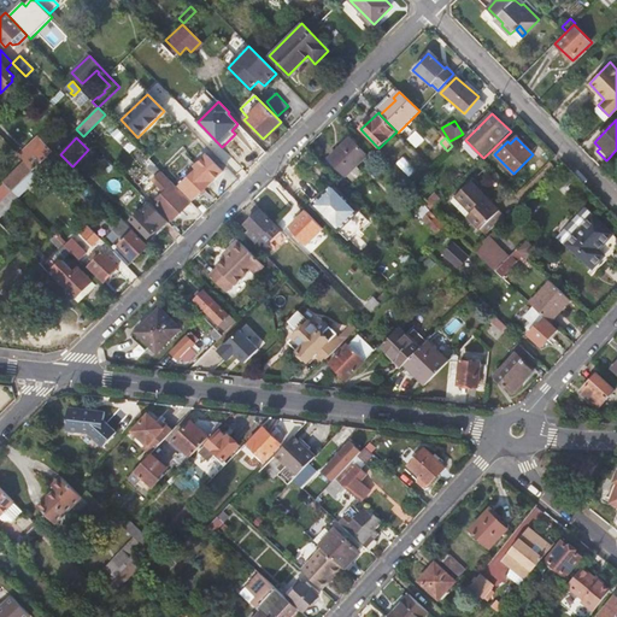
[(350,139),(329,159),(346,177),(348,175),(354,182),(363,174),(357,168),(368,156),(350,139)]
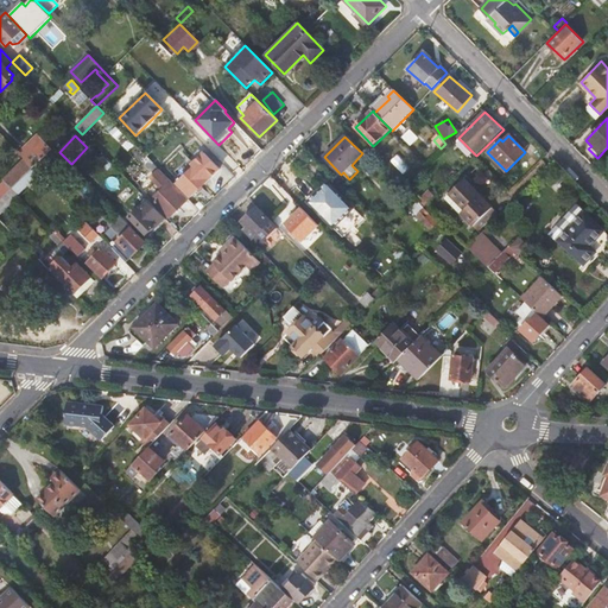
[(43,140),(24,158),(27,163),(33,169),(42,160),(52,150),(43,140)]
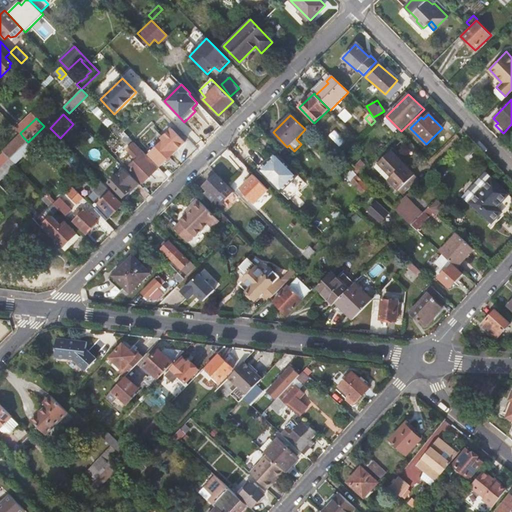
[(45,133),(50,128),(46,124),(44,126),(35,135),(39,139),(46,145),(51,138),(45,133)]
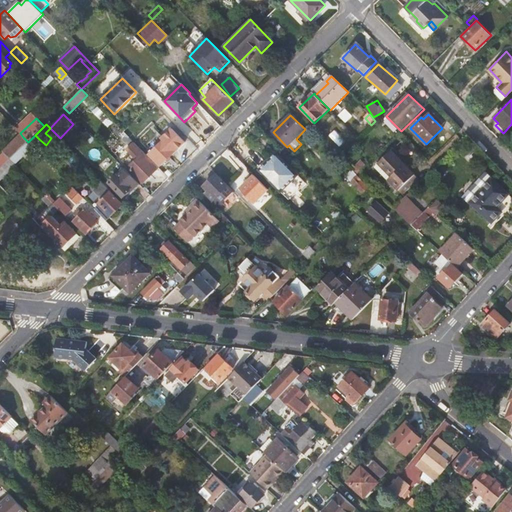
[(164,139),(149,154),(160,166),(168,159),(169,160),(172,157),(170,155),(184,142),(171,129),(162,138),(164,139)]
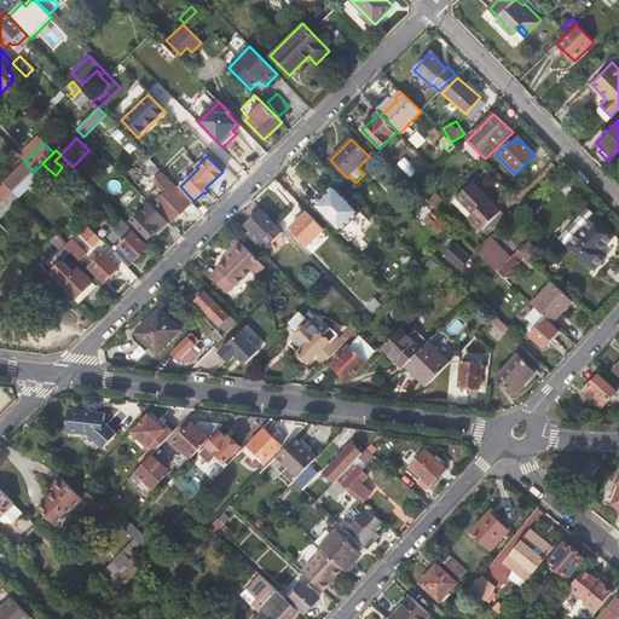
[(39,177),(47,168),(42,163),(34,172),(39,177)]
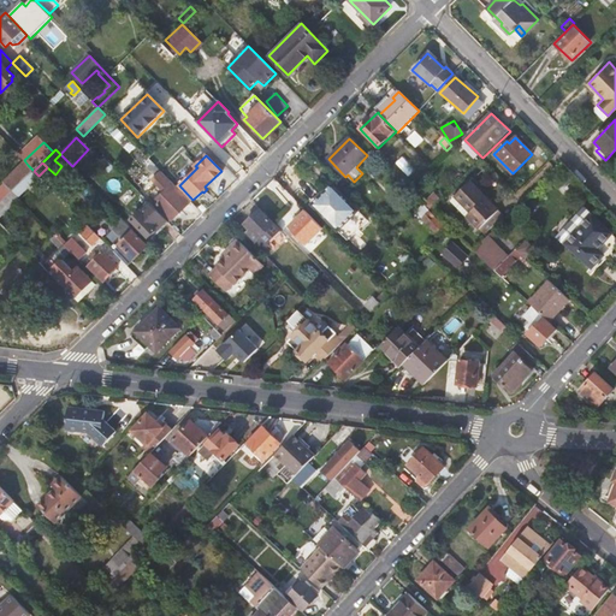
[(22,172),(27,177),(34,171),(28,165),(22,172)]
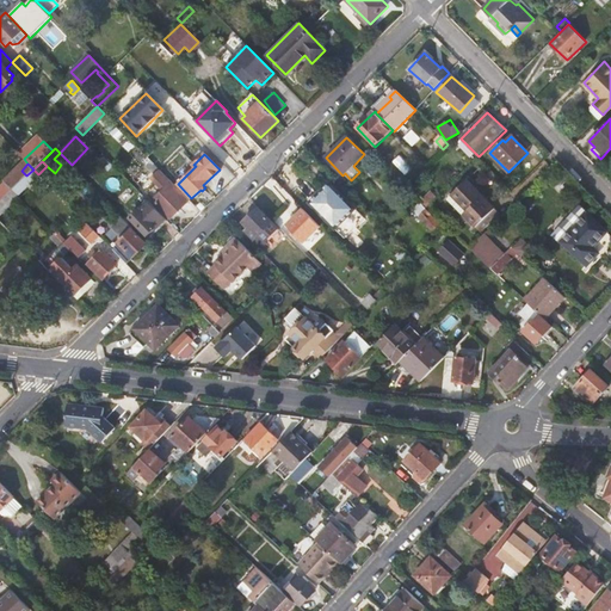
[(475,227),(495,208),(467,179),(448,198),(475,227)]
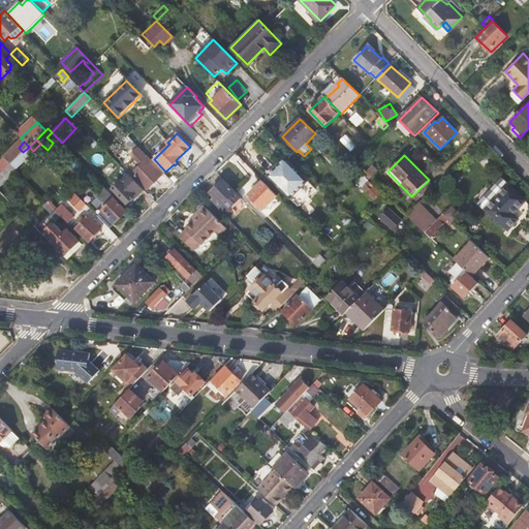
[(3,157),(0,160),(0,174),(10,164),(3,157)]
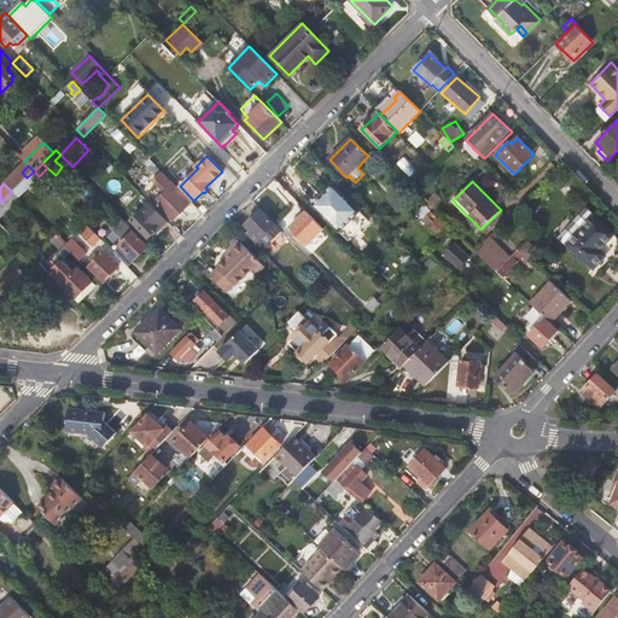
[(173,221),(191,203),(173,185),(155,203),(173,221)]
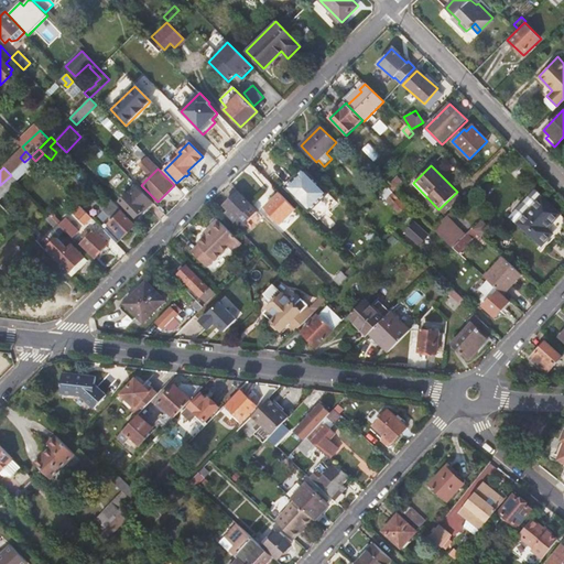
[(304,170),(285,188),(308,213),(328,194),(304,170)]
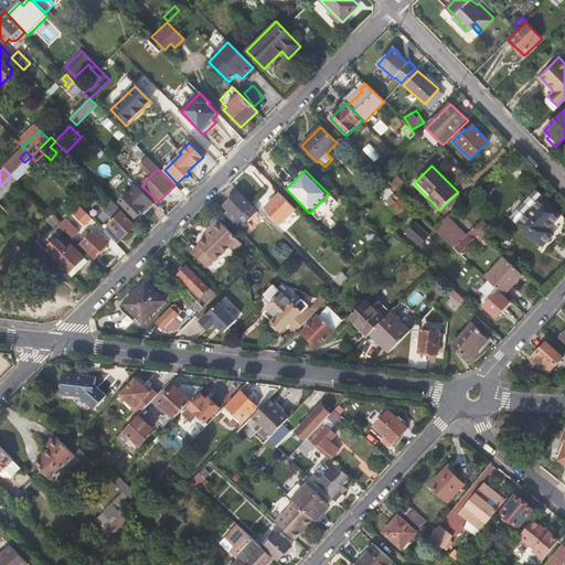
[(384,173),(380,177),(388,187),(394,192),(404,182),(398,177),(393,181),(384,173)]
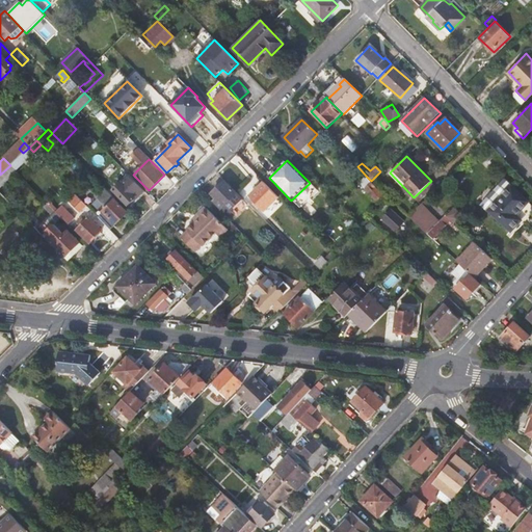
[(0,186),(16,171),(10,165),(0,175),(0,186)]
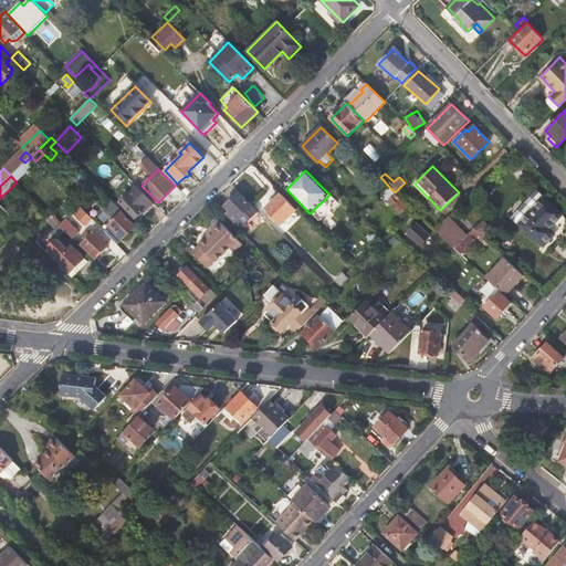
[(145,212),(154,203),(136,186),(121,202),(136,218),(144,211),(145,212)]
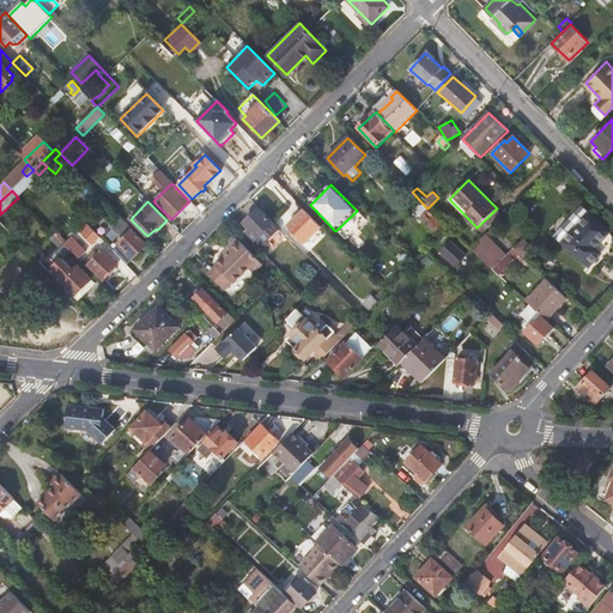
[(422,217),(441,237),(448,229),(428,208),(422,202),(416,210),(423,216),(422,217)]
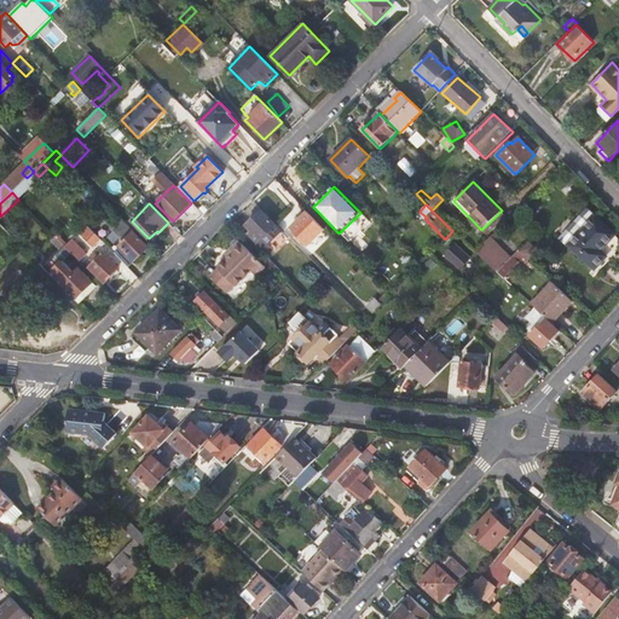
[(507,217),(502,210),(481,230),(487,236),(507,217)]
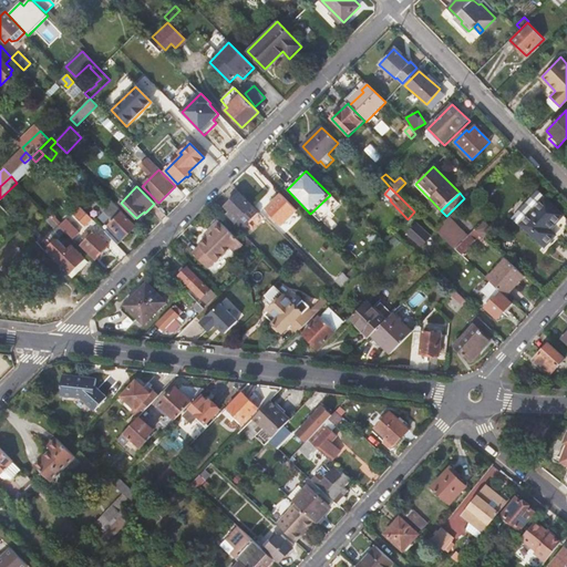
[(245,225),(258,212),(240,194),(225,208),(230,214),(228,216),(237,224),(240,219),(245,225)]
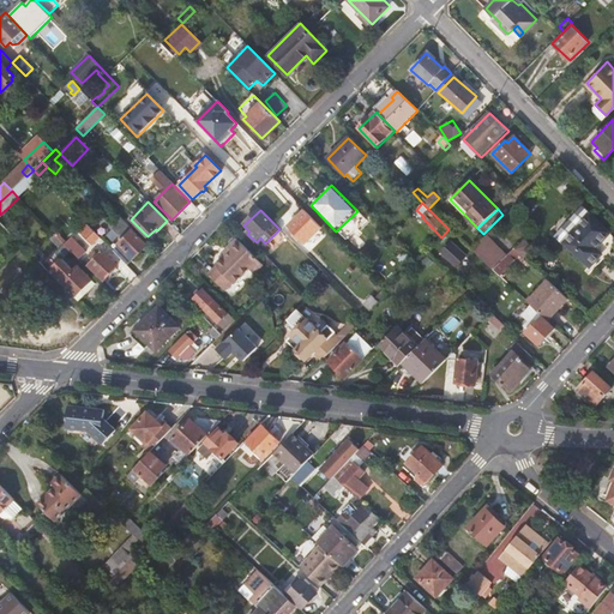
[(306,244),(321,228),(305,211),(289,226),(306,244)]
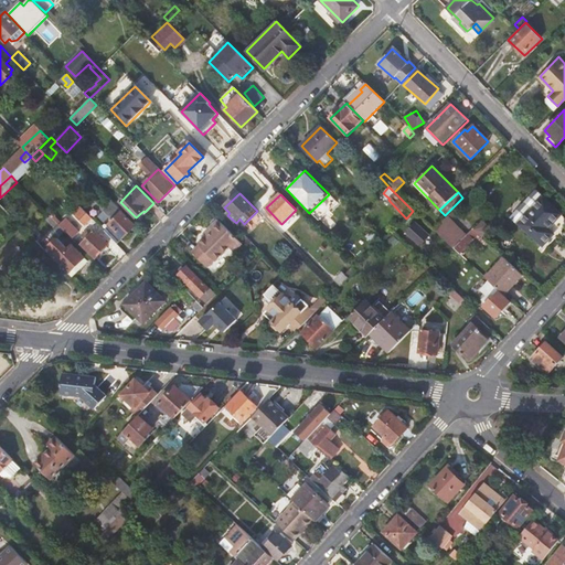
[(543,198),(520,223),(544,245),(554,234),(548,228),(561,214),(543,198)]
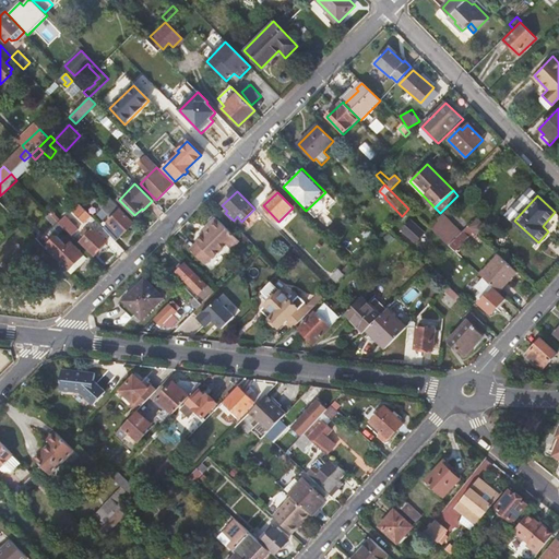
[(115,241),(134,222),(110,198),(103,205),(113,217),(108,221),(109,223),(103,229),(115,241)]
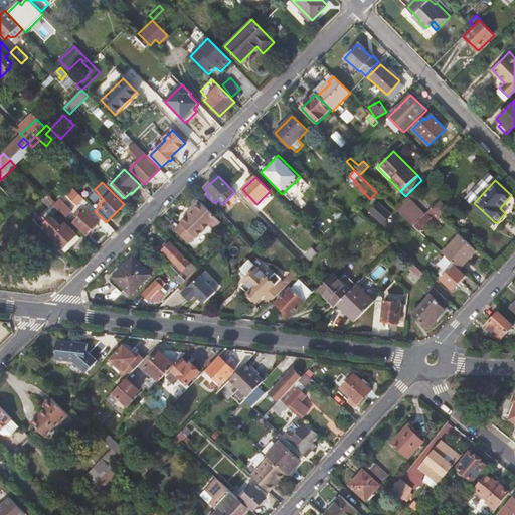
[(78,205),(84,200),(73,188),(67,194),(78,205)]
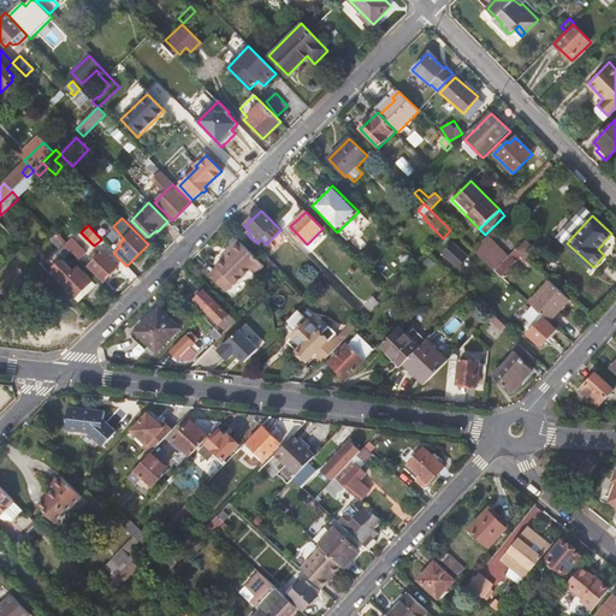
[(501,260),(503,264),(511,255),(516,250),(517,249),(498,231),(492,238),(498,244),(495,248),(504,256),(501,260)]
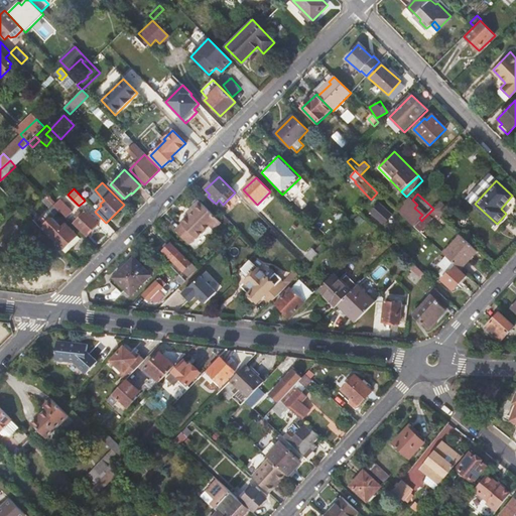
[(53,214),(57,210),(55,207),(45,197),(42,200),(49,208),(48,209),(53,214)]
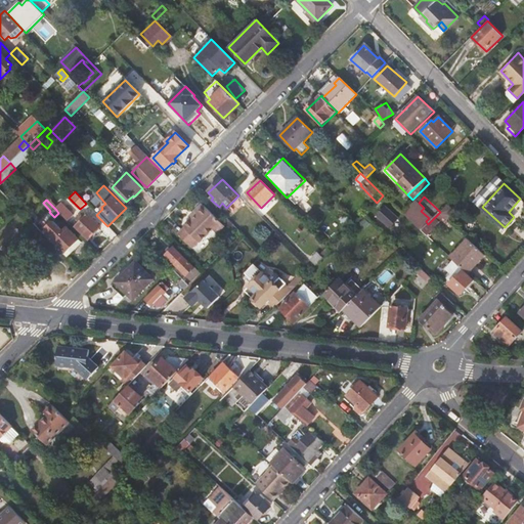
[(393,216),(377,203),(374,206),(378,210),(377,211),(388,221),(393,216)]
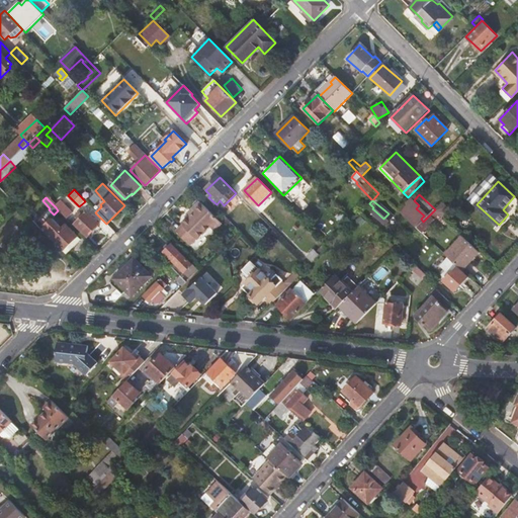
[(192,211),(187,218),(180,224),(181,225),(175,232),(188,245),(194,239),(196,239),(209,226),(213,231),(221,225),(197,201),(190,209),(192,211)]
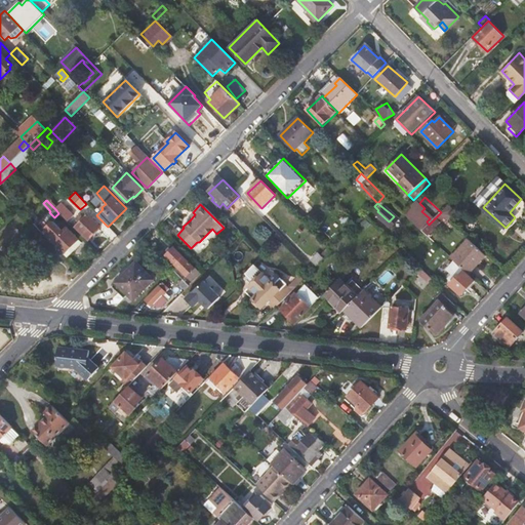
[(452,210),(448,205),(441,212),(440,213),(449,221),(453,217),(452,210)]
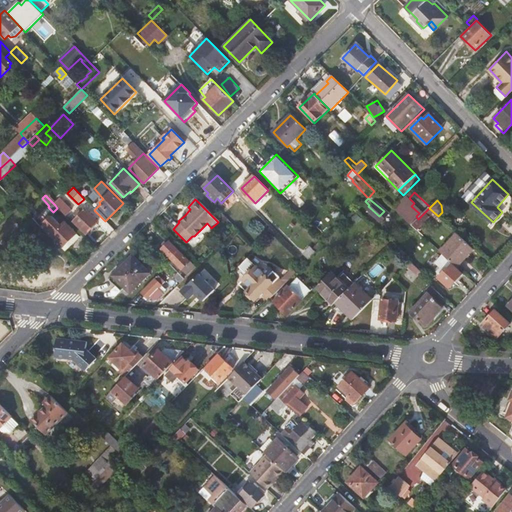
[(60,201),(55,205),(57,208),(64,214),(68,210),(60,201)]
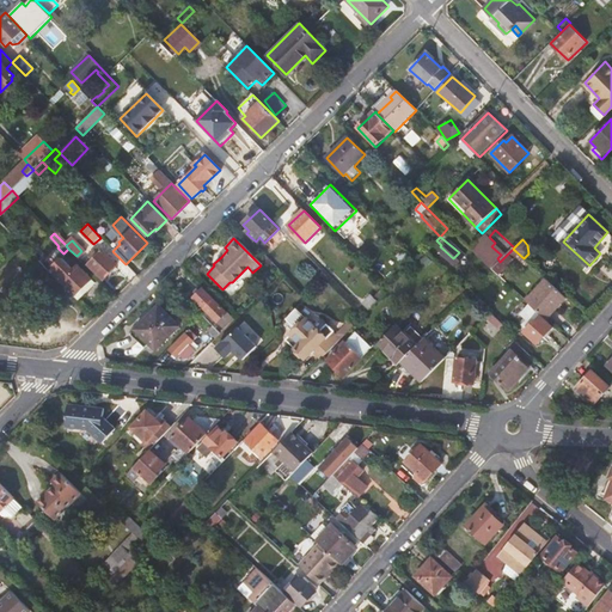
[(497,258),(478,242),(470,250),(491,269),(500,262),(497,258)]
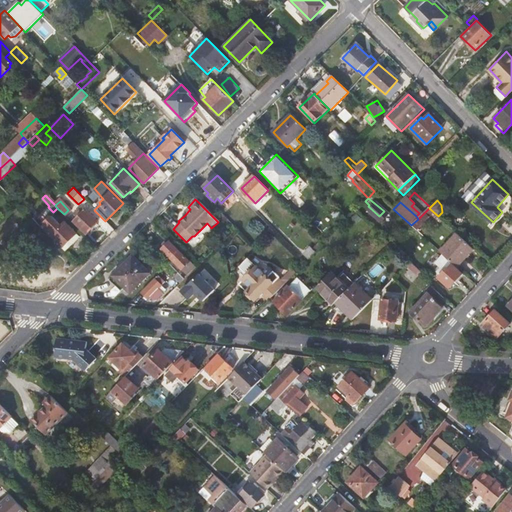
[(78,209),(74,213),(78,216),(73,221),(85,233),(97,221),(85,209),(78,209)]
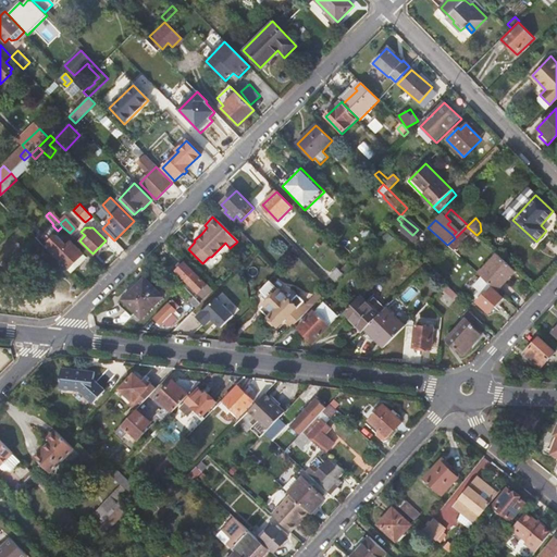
[(468,236),(462,231),(455,238),(447,245),(454,251),(468,236)]
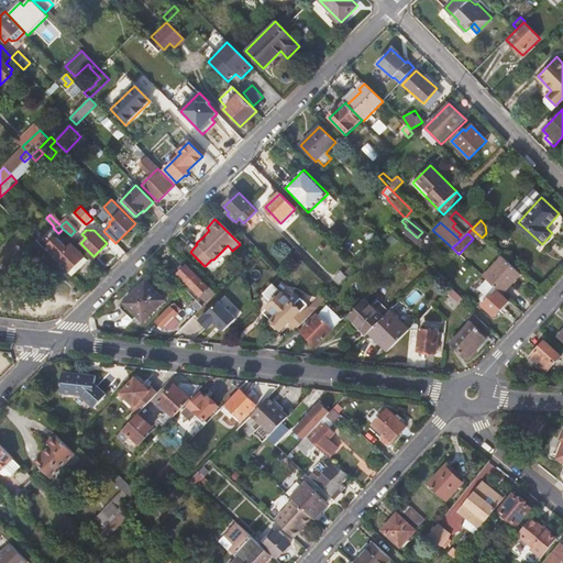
[(389,235),(385,240),(389,244),(394,241),(389,235)]
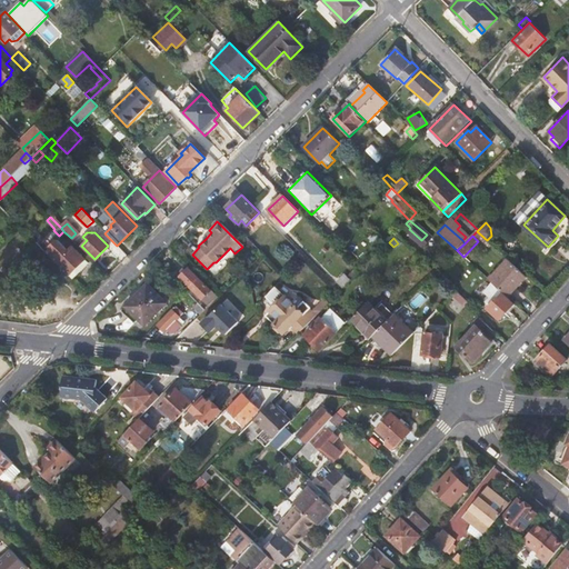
[(52,251),(48,255),(68,276),(85,259),(72,246),(67,251),(57,241),(50,249),(52,251)]
